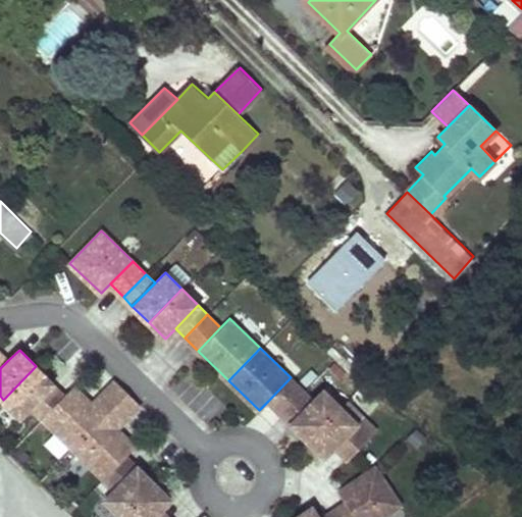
[(0,368),(8,360),(0,351),(0,368)]
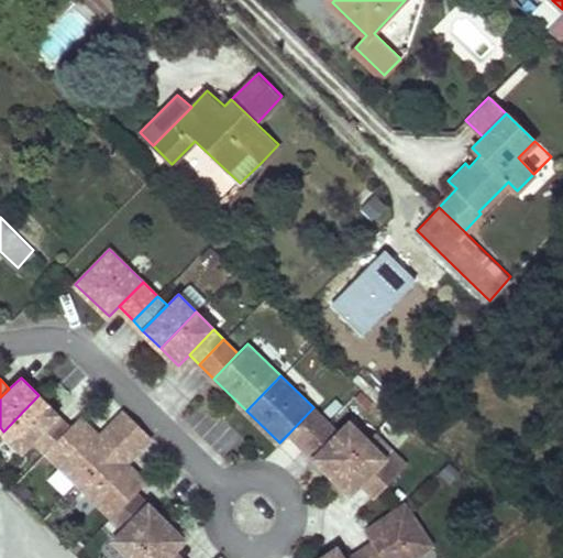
[(3,431),(21,448),(33,437),(56,413),(39,395),(3,431)]
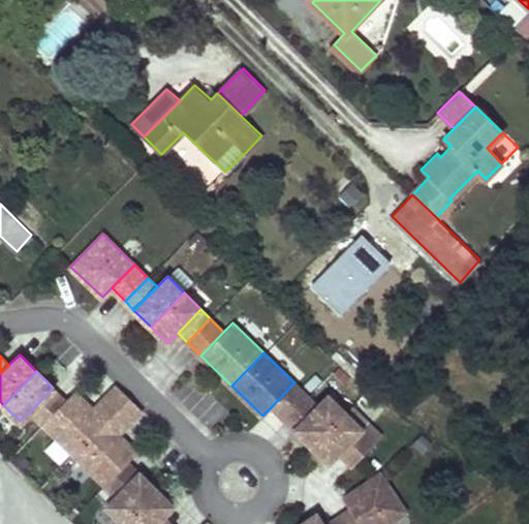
[(294,382),(272,406),(285,420),(308,397),(294,382)]
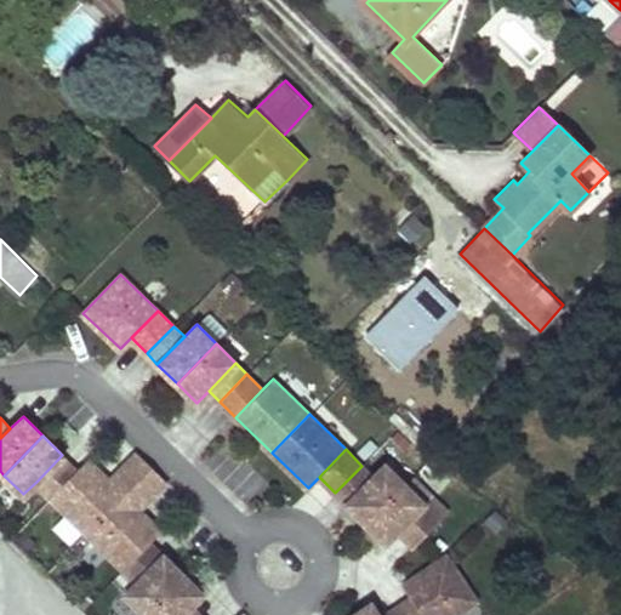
[(136,451),(109,478),(124,494),(151,466),(136,451)]
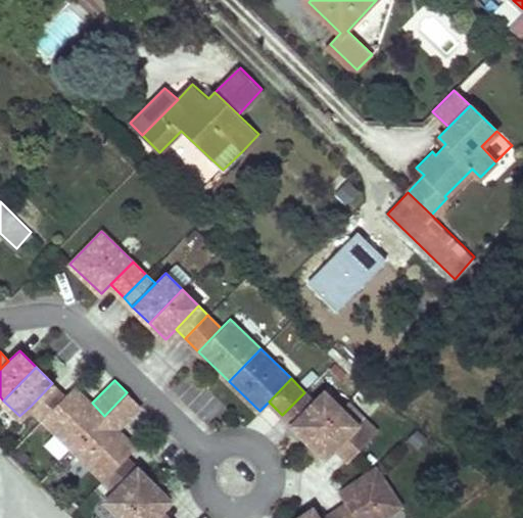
[(31,406),(42,418),(64,395),(52,383),(31,406)]
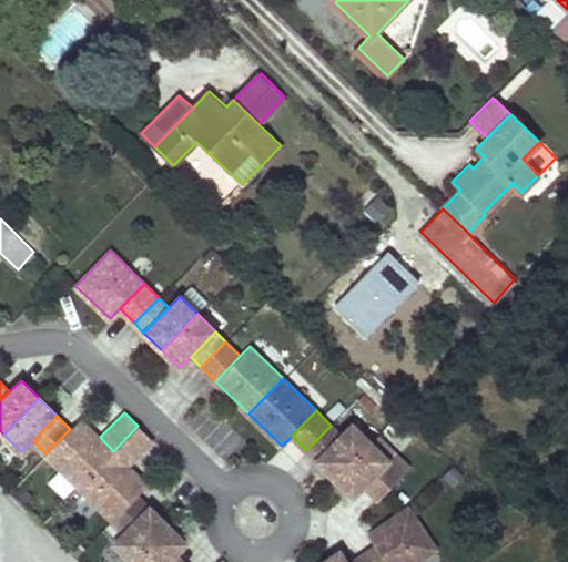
[(70,429),(46,453),(79,486),(113,451),(100,437),(85,423),(80,419),(70,429)]
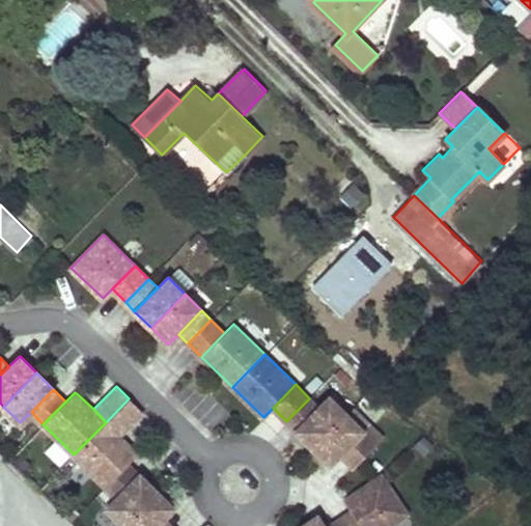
[(318,407),(295,430),(312,447),(345,413),(329,396),(318,407)]
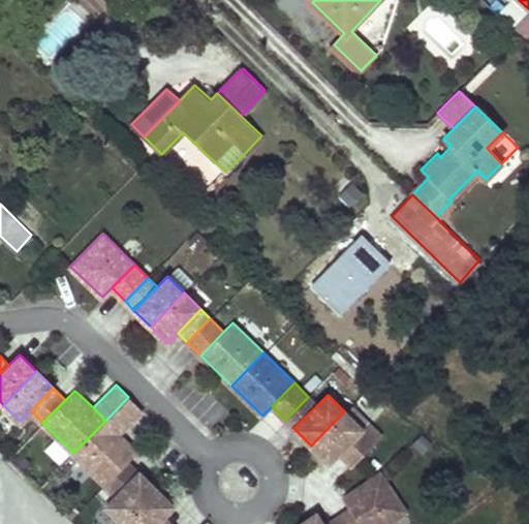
[(128,397),(105,421),(118,432),(141,409),(128,397)]
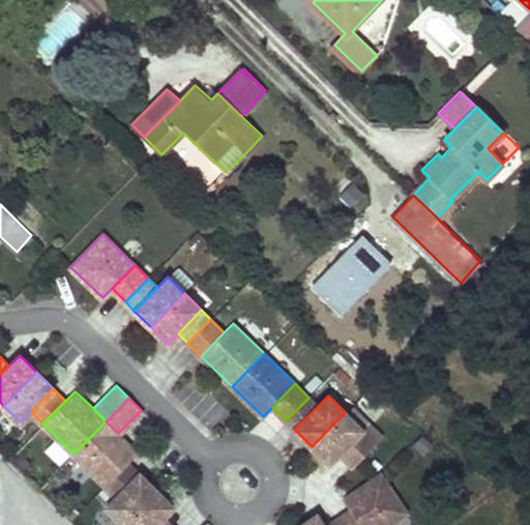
[(308,398),(286,420),(294,429),(318,406),(308,398)]
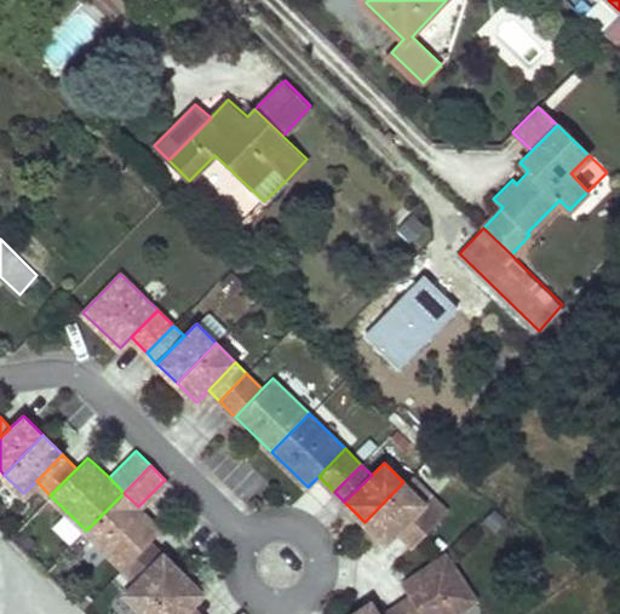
[(423,501),(396,528),(411,543),(412,544),(423,532),(447,508),(412,474),(403,482),(423,501)]
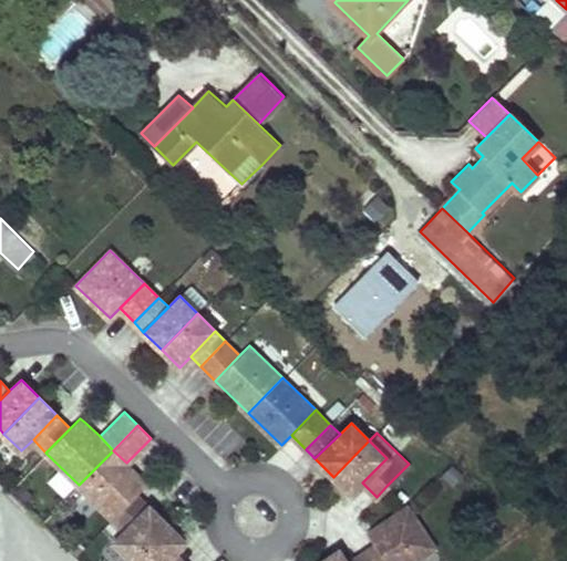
[(369,440),(333,477),(351,495),(362,482),(387,458),(369,440)]
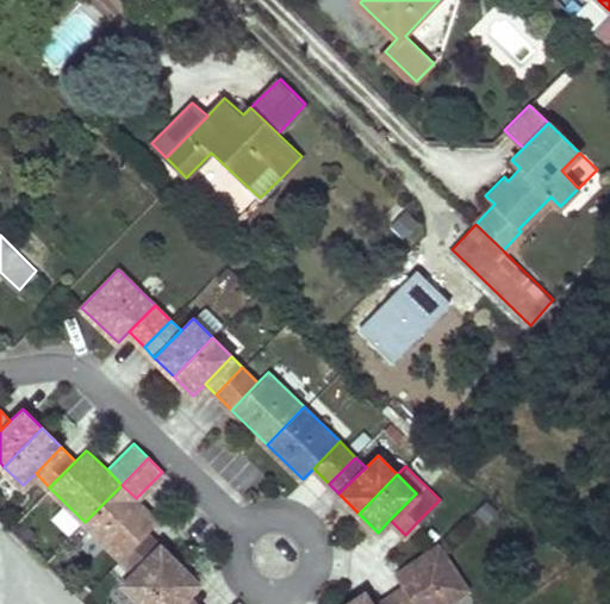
[(85,522),(120,556),(145,530),(157,520),(151,514),(136,498),(122,485),(85,522)]
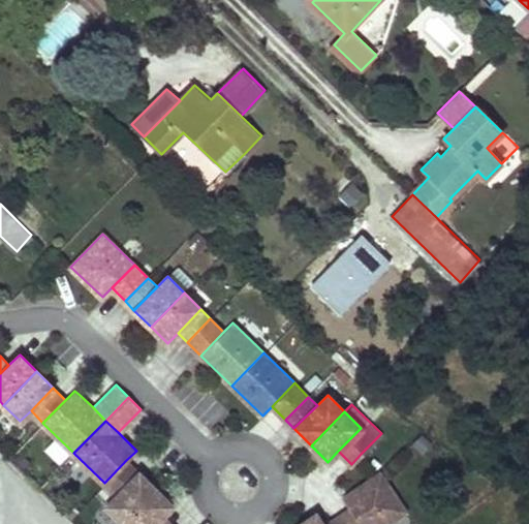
[(104,483),(116,494),(138,471),(126,460),(104,483)]
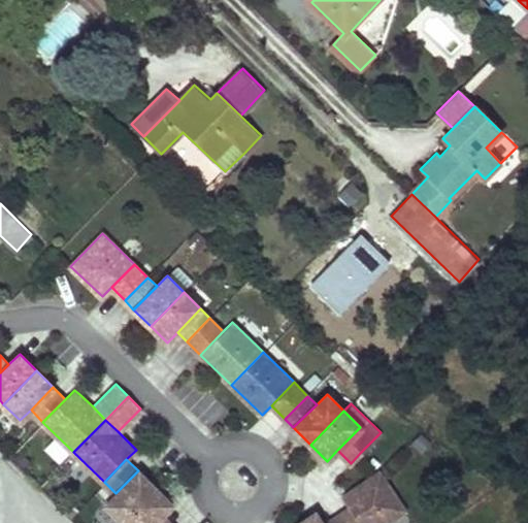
[(105,504),(123,521),(156,488),(138,470),(116,493),(105,504)]
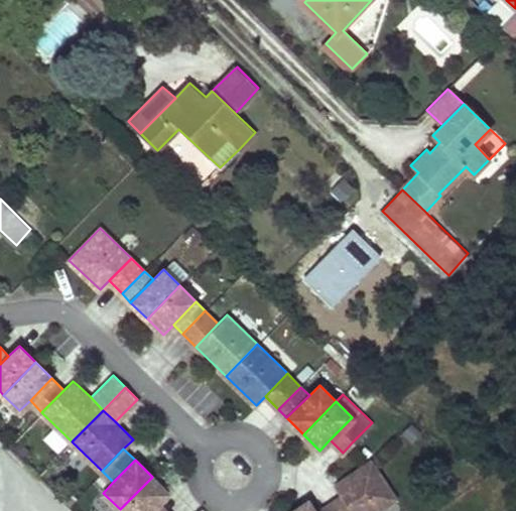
[(342,495),(352,510),(373,510),(395,497),(370,461),(335,484),(342,495)]
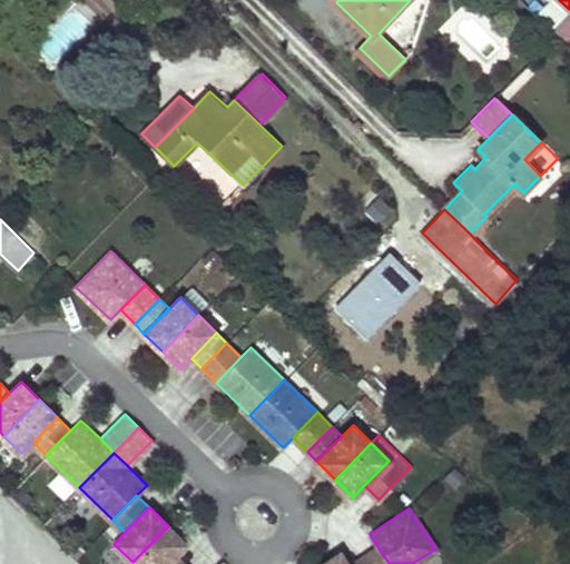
[(168,526),(133,562),(134,563),(165,563),(175,554),(186,543),(168,526)]
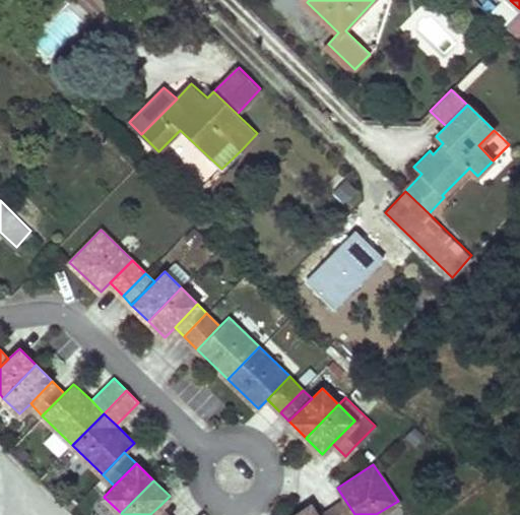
[(329,509),(332,514),(354,514),(344,499),(329,509)]
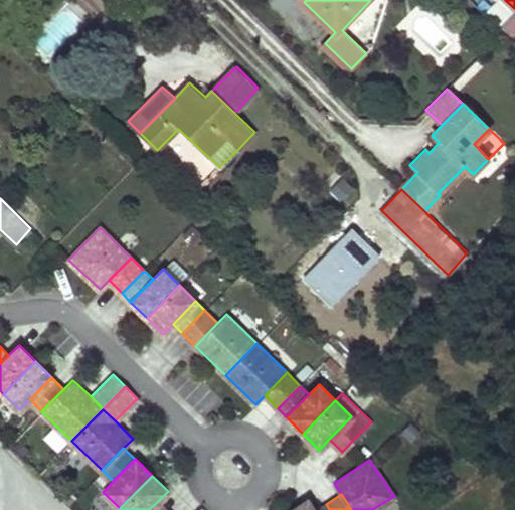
[(291,509),(313,509),(307,500),(291,509)]
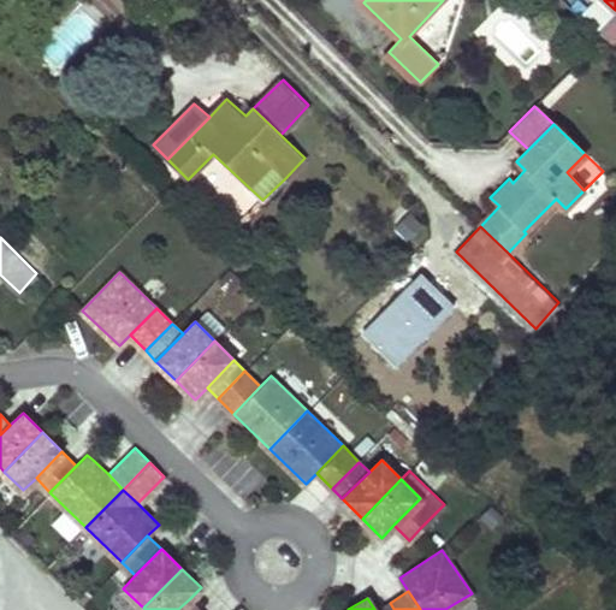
[(199,609),(189,599),(178,609),(199,609)]
